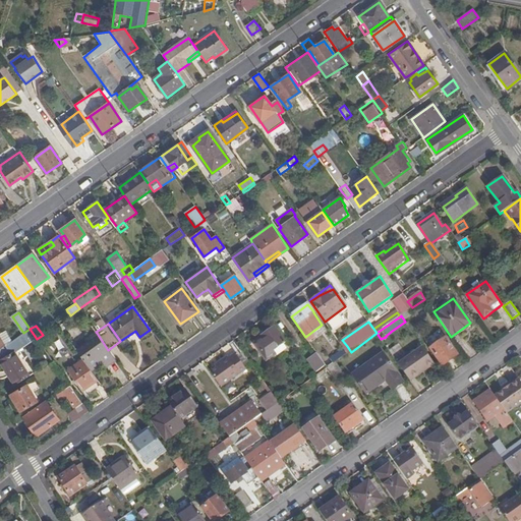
[(285,342),(275,328),(262,336),(265,339),(255,345),(267,360),(276,354),(273,350),(285,342)]
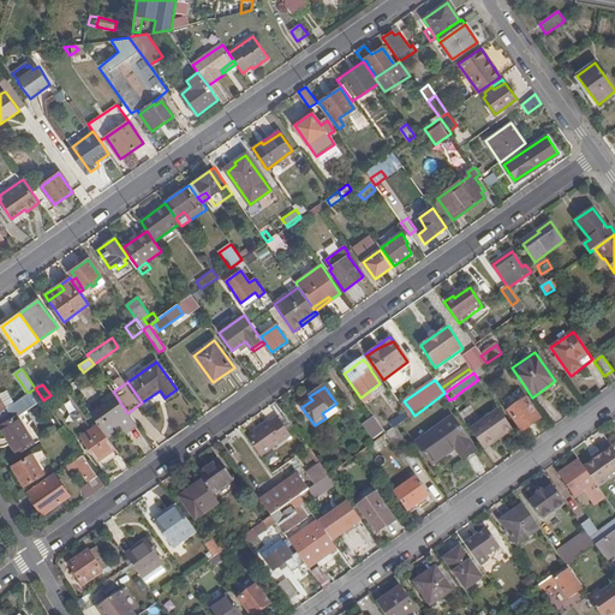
[(0,412),(0,425),(18,454),(34,445),(17,418),(35,406),(43,417),(51,411),(43,400),(35,388),(28,393),(6,408),(0,412)]
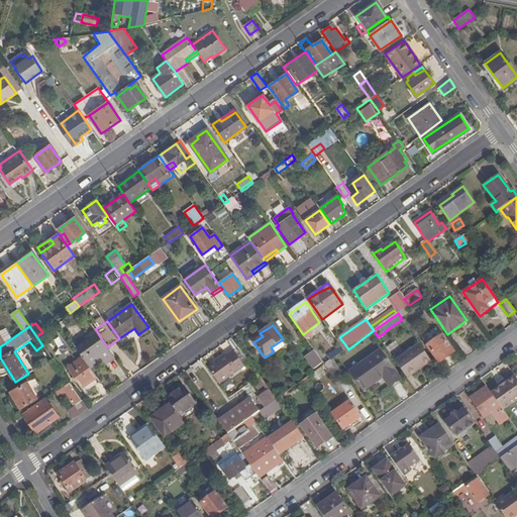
[(427,346),(442,336),(435,327),(420,336),(427,346)]
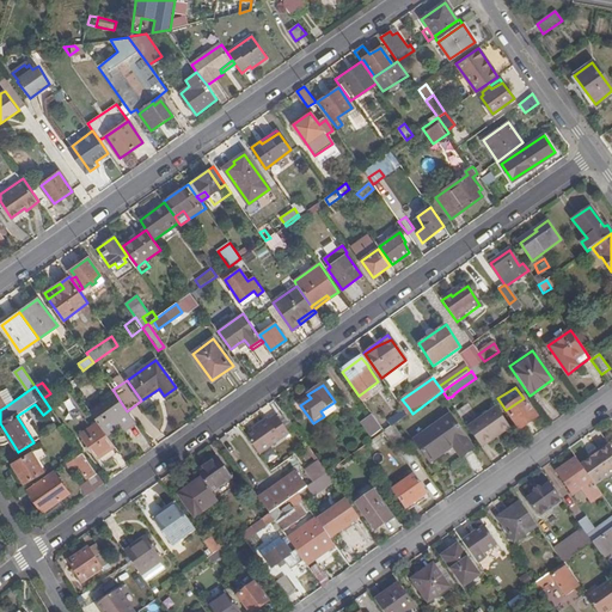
[(448,401),(463,391),(460,389),(453,395),(453,396),(447,398),(448,401)]
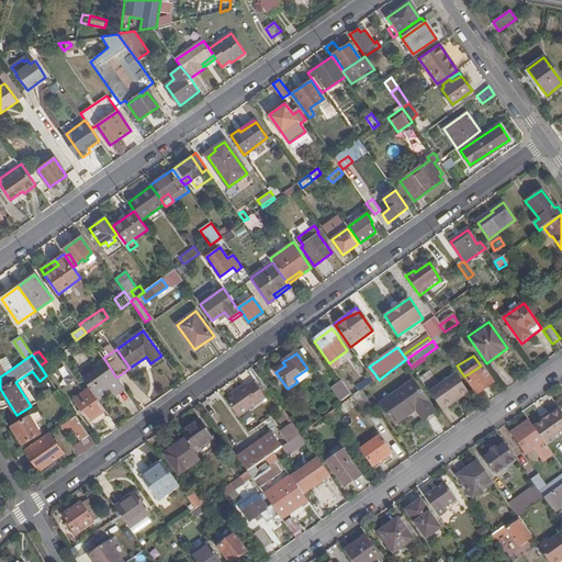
[(99,370),(85,380),(90,388),(99,400),(114,390),(116,388),(120,393),(125,390),(116,378),(104,359),(100,362),(102,367),(99,370)]
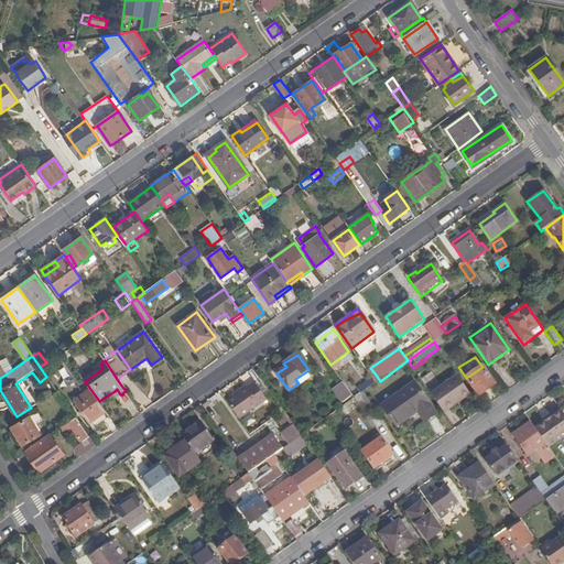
[(495,384),(483,367),(466,378),(479,396),(495,384)]
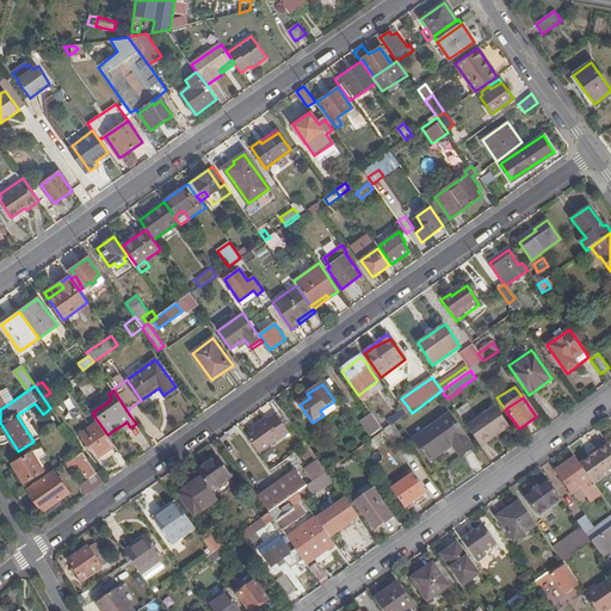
[(501,433),(510,427),(495,407),(467,426),(480,445),(499,431),(501,433)]
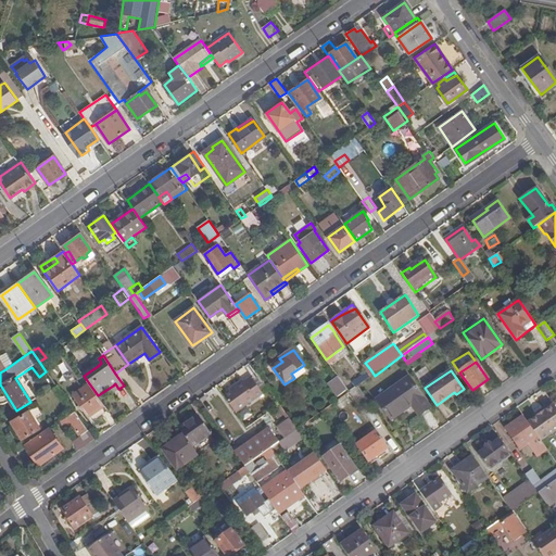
[(348,391),(350,393),(358,387),(370,378),(367,373),(349,384),(343,376),(339,379),(348,391)]
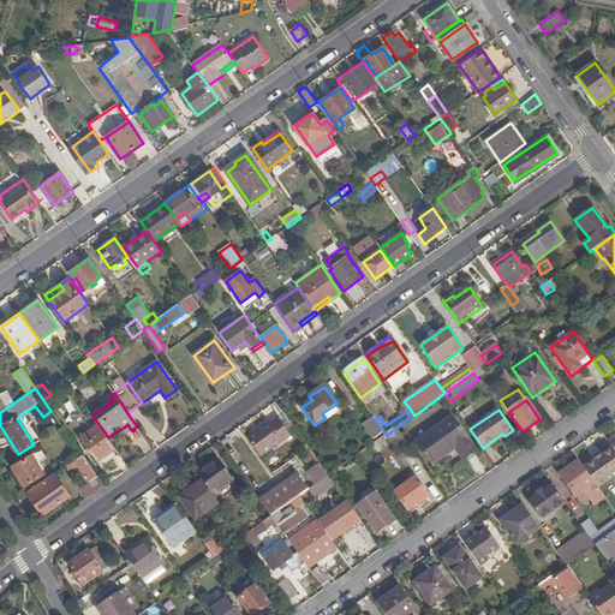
[(374,440),(384,433),(375,419),(374,417),(363,425),(374,440)]
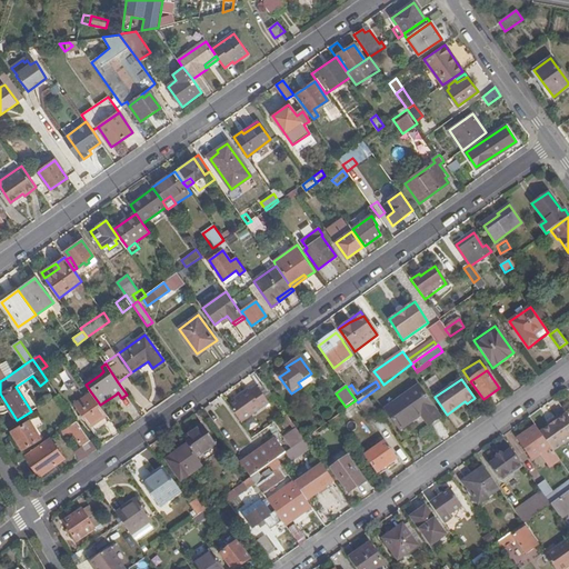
[(242,397),(230,406),(242,422),(269,403),(257,387),(250,391),(248,389),(240,395),(242,397)]
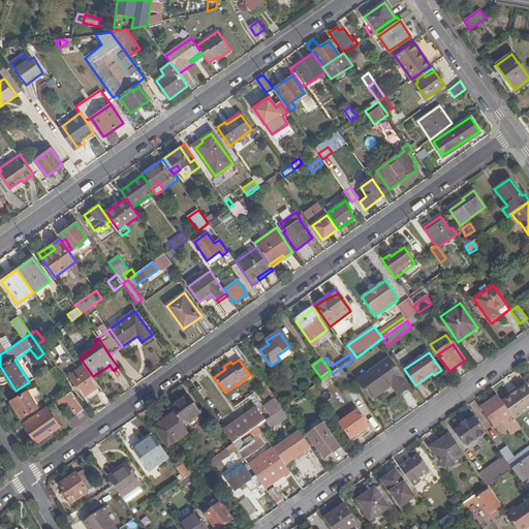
[(409,389),(389,360),(359,381),(373,400),(392,386),(399,396),(409,389)]
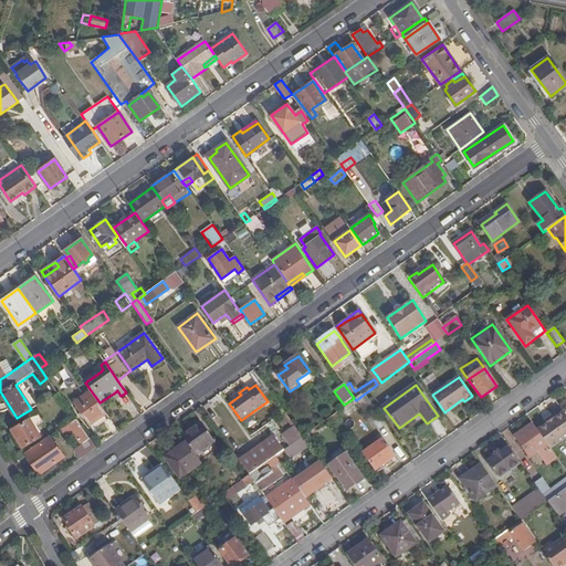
[(91,425),(107,413),(100,402),(91,390),(74,402),(91,425)]
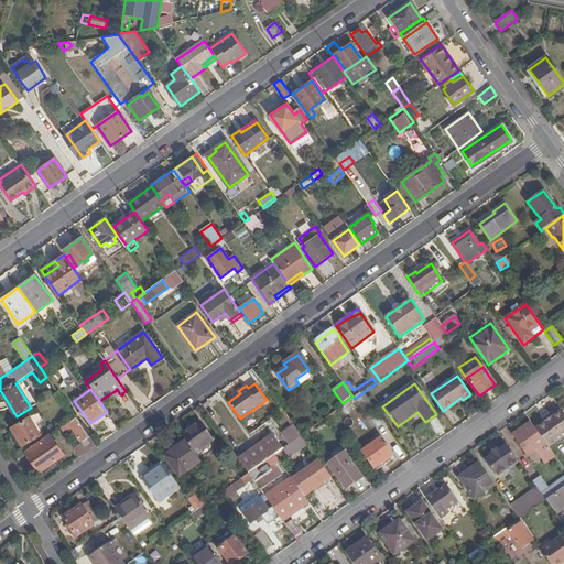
[(364,412),(372,405),(364,392),(355,399),(364,412)]
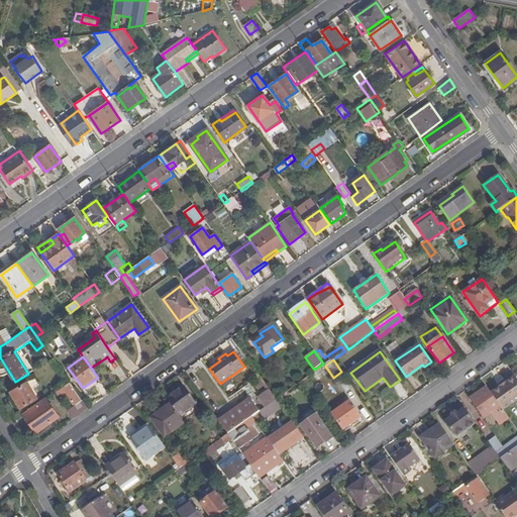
[(406,377),(407,378),(424,367),(422,365),(406,377)]
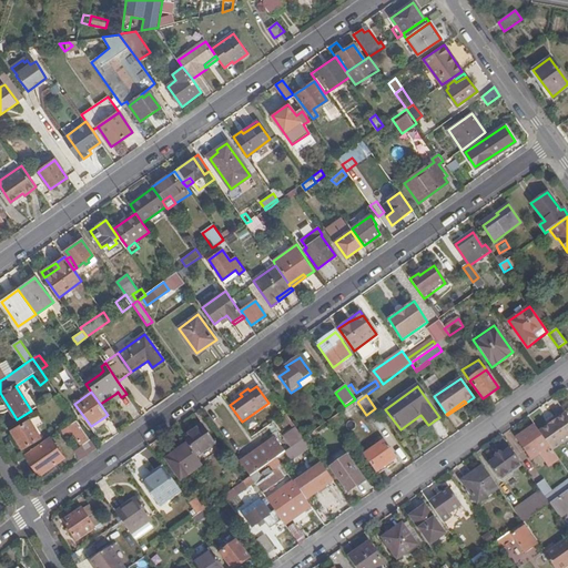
[(567,439),(567,416),(566,414),(556,421),(548,426),(539,433),(549,447),(553,452),(567,439)]
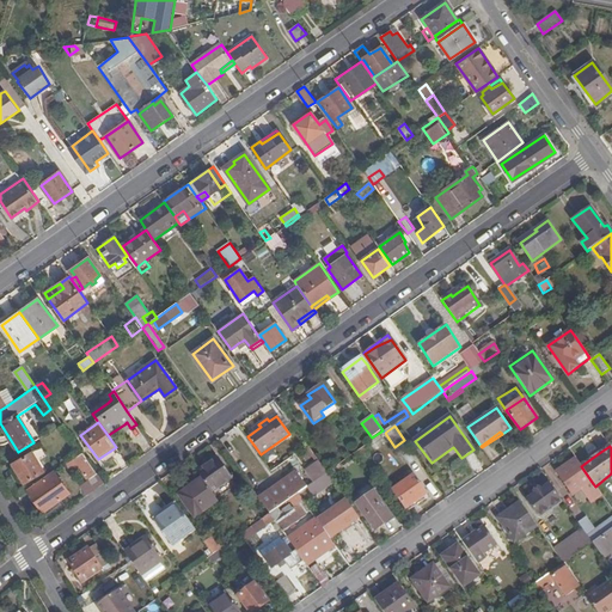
[(37,460),(46,456),(42,448),(32,453),(37,460)]
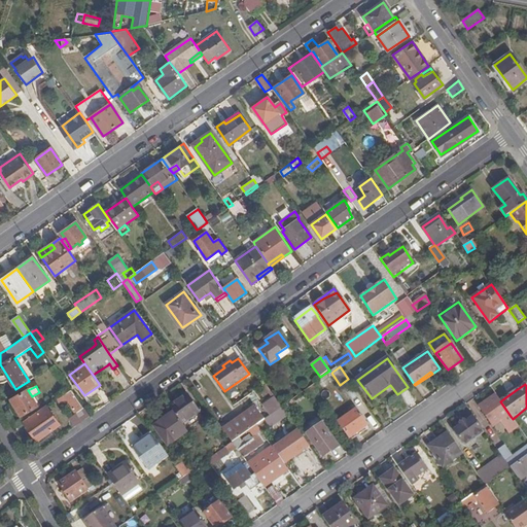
[(32,396),(28,390),(11,400),(22,416),(38,406),(32,396)]
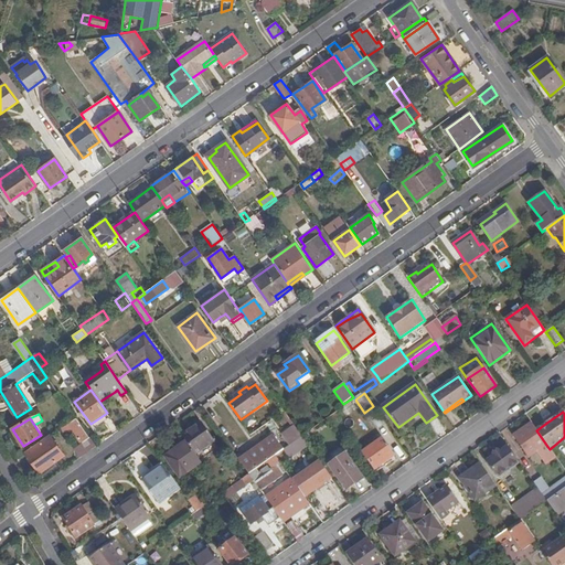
[(82,443),(89,437),(76,418),(62,428),(65,433),(72,428),(82,443)]
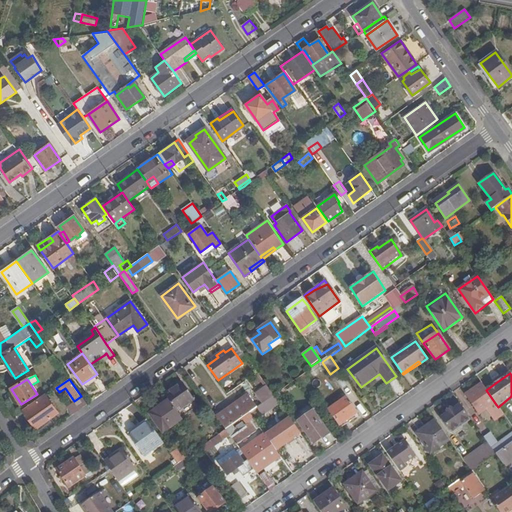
[(183,383),(166,395),(171,402),(178,412),(194,400),(183,383)]
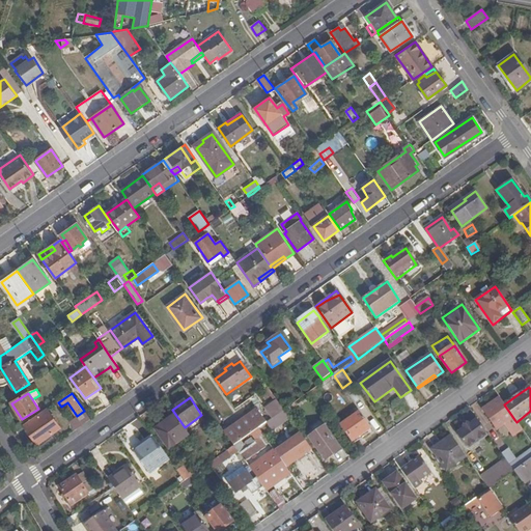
[(504,404),(500,398),(483,410),(497,429),(513,418),(504,404)]
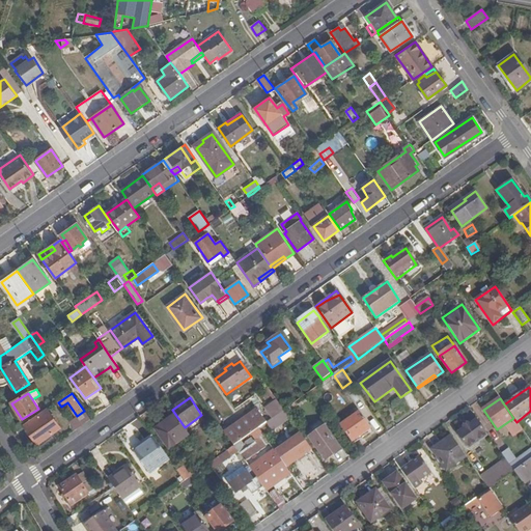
[(272,419),(284,411),(276,400),(264,409),(272,419)]
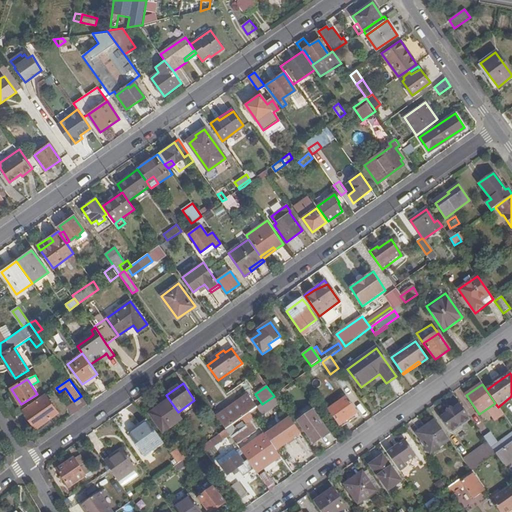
[(248,395),(217,417),(226,430),(233,425),(243,418),(250,413),(257,408),(248,395)]
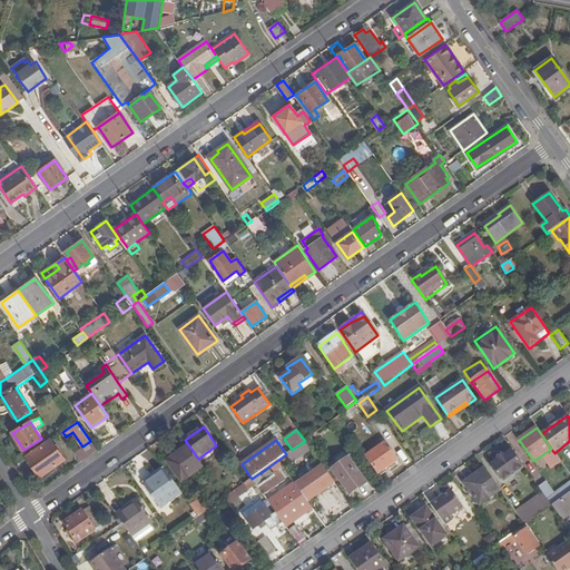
[(50,441),(30,455),(37,465),(39,464),(46,473),(64,460),(50,441)]
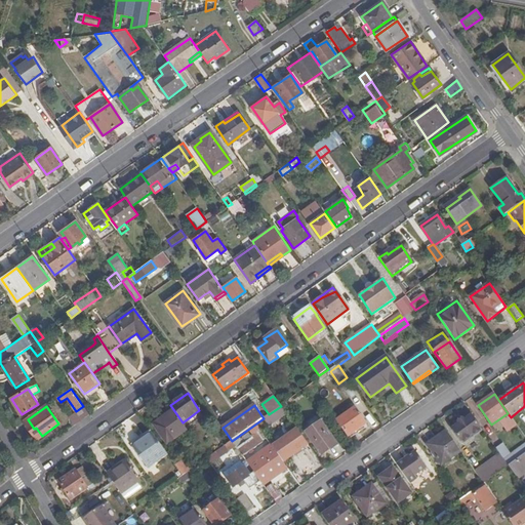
[(76,411),(82,420),(89,415),(83,406),(76,411)]
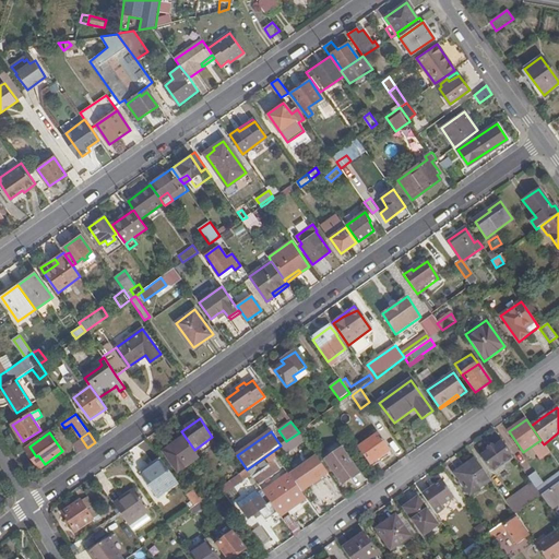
[(389,451),(378,435),(360,448),(371,464),(389,451)]
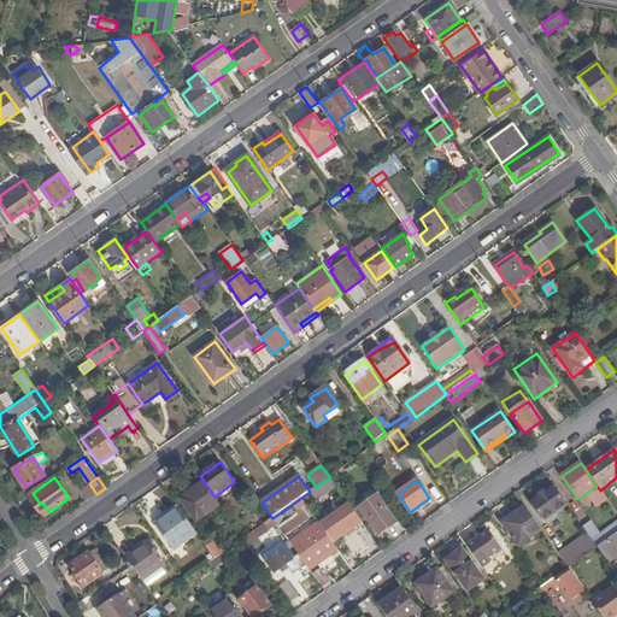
[(215,497),(206,485),(183,501),(198,522),(221,506),(215,497)]
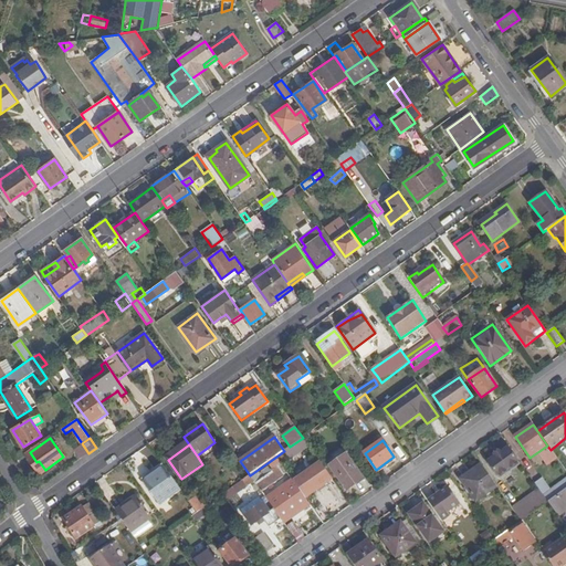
[(521,464),(509,448),(501,453),(499,451),(495,453),(496,456),(490,461),(501,479),(521,464)]
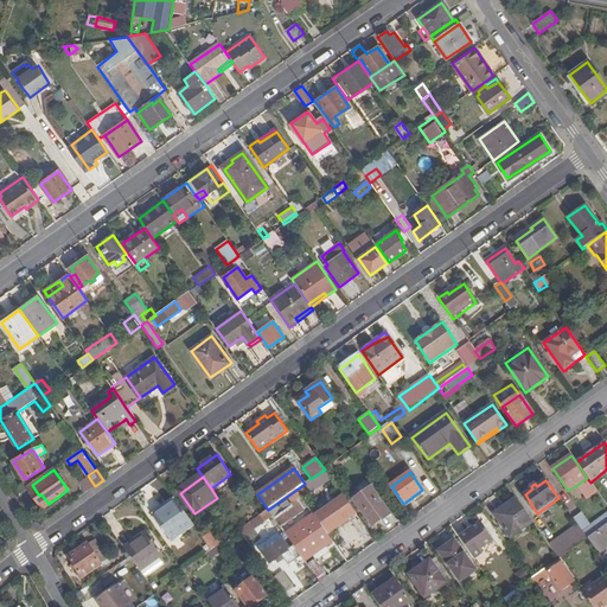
[(353,500),(360,511),(372,526),(389,513),(371,489),(353,500)]
